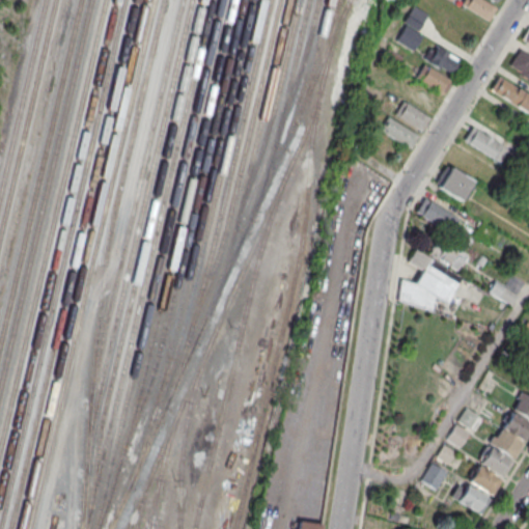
[(493,21),(498,5),(482,0),(466,0),(463,9),(493,21)]
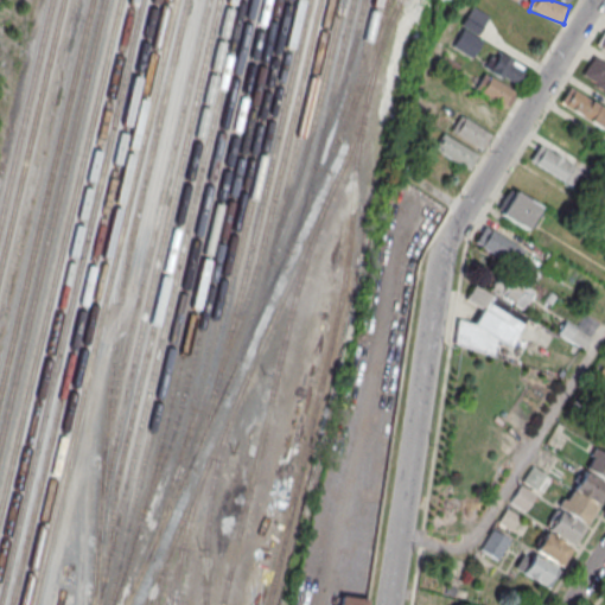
[(453,48),(475,59),(484,43),(479,39),(491,17),(475,7),(453,48)]
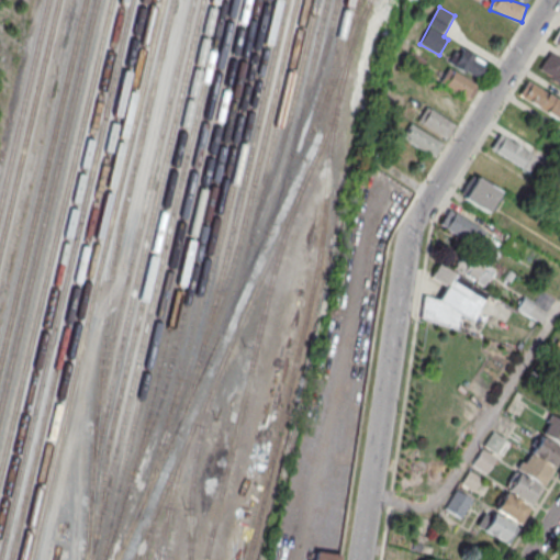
[(451,66),(480,80),(489,64),(460,48),(451,66)]
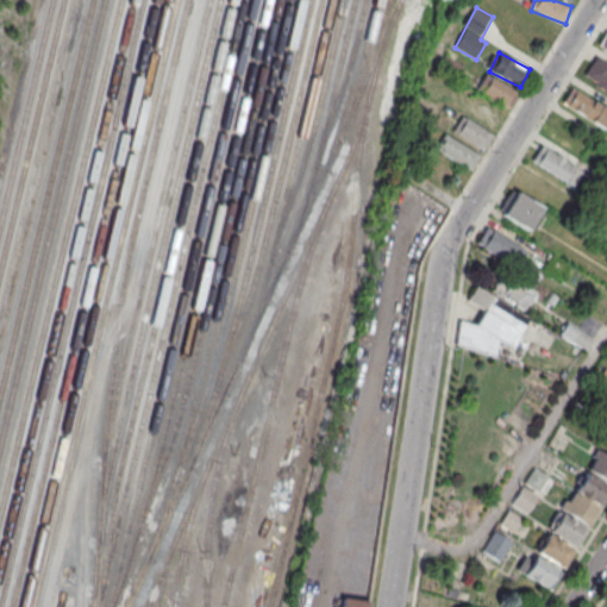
[(442,72),(457,76),(461,68),(454,66),(455,61),(446,58),(442,72)]
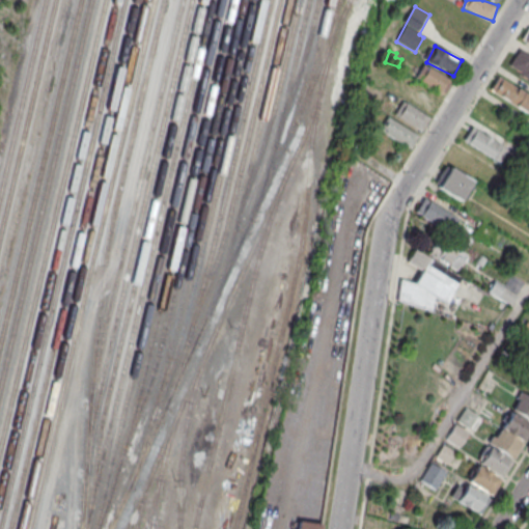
[(528,79),(510,67),(520,51),(528,56),(528,79)]
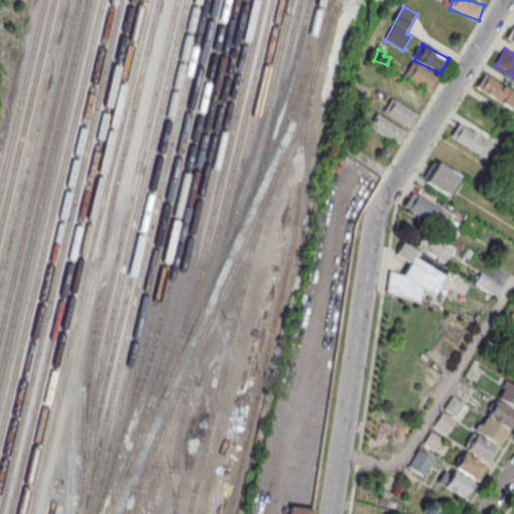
[(405,77),(413,63),(439,80),(431,93),(405,77)]
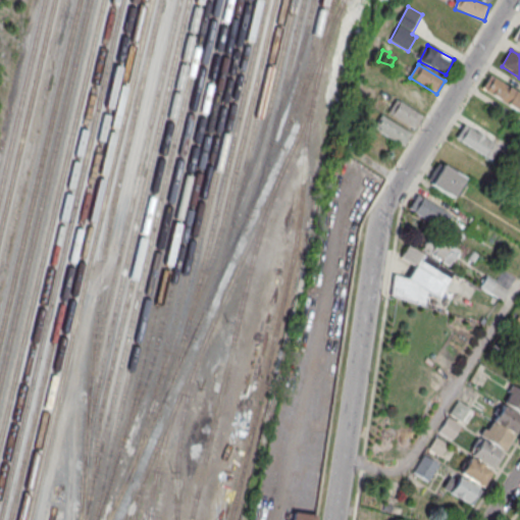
[(483,90),(492,76),(519,93),(519,112),(483,90)]
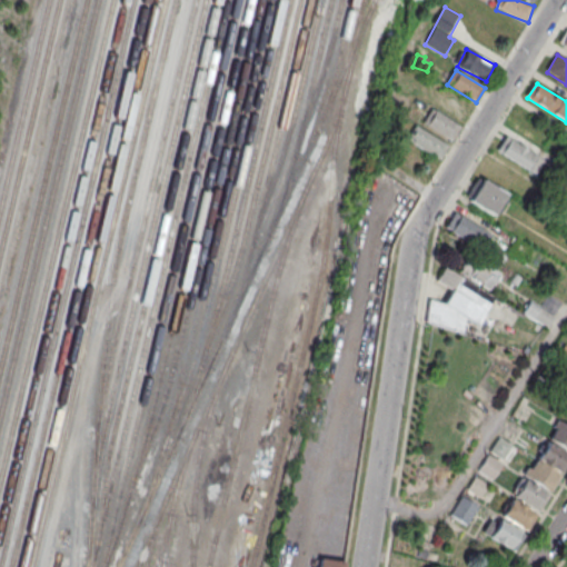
[(424,123),(433,109),(463,128),(453,142),(424,123)]
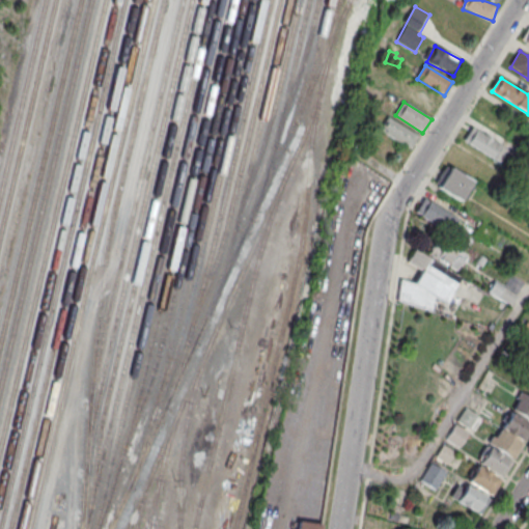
[(381,132),(389,117),(420,136),(412,150),(381,132)]
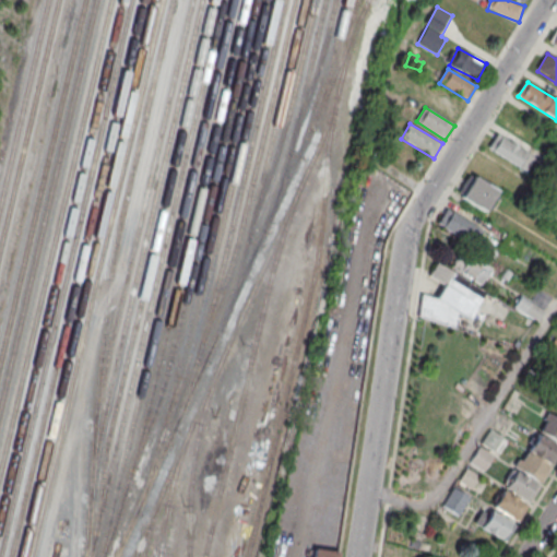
[(536,156),(497,135),(489,150),(528,172),(536,156)]
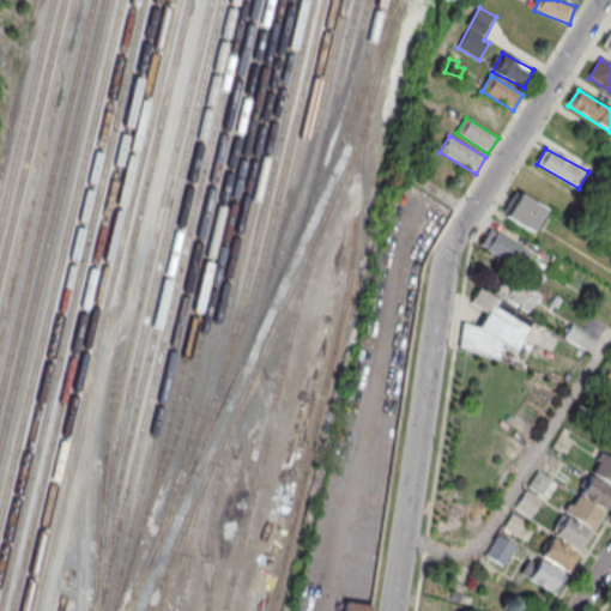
[(507,216),(533,234),(549,212),(521,193),(507,216)]
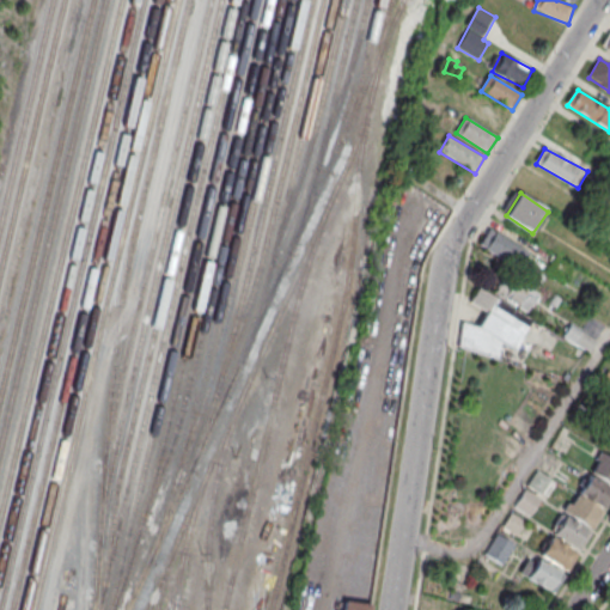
[(609,225),(608,224),(599,239),(609,244),(609,225)]
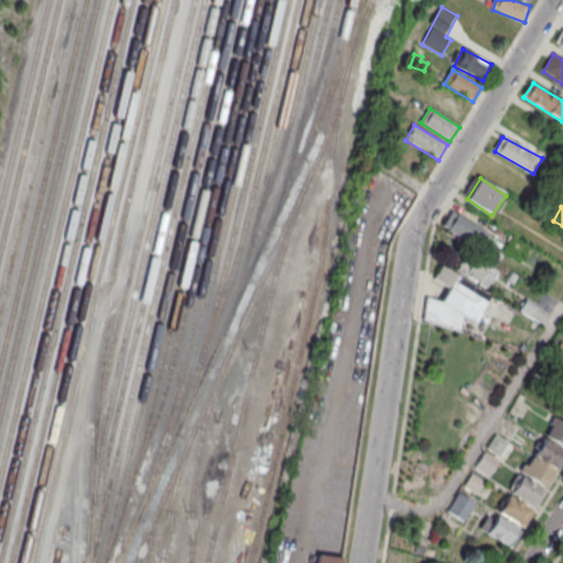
[(444,226),(479,250),(489,234),(454,211),(444,226)]
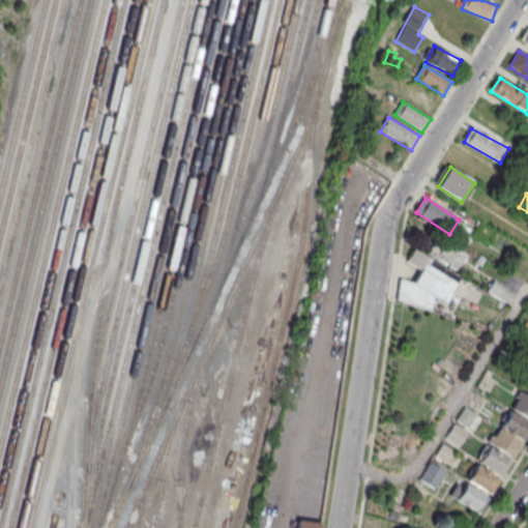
[(430,256),(459,272),(469,255),(441,237),(430,256)]
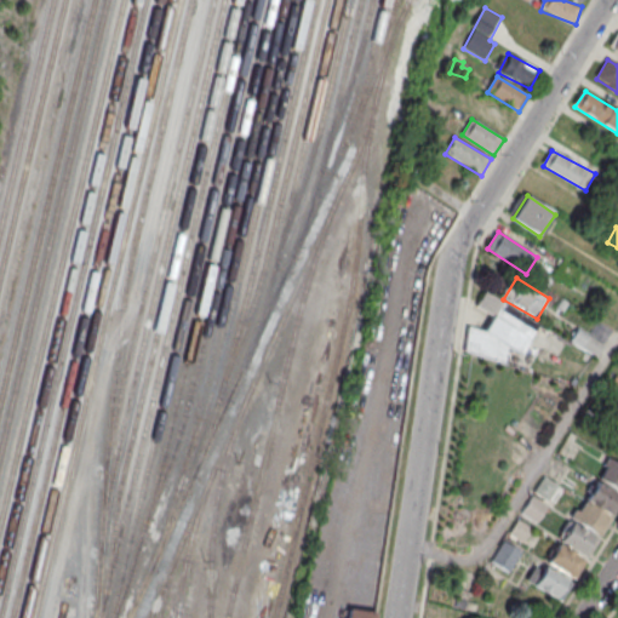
[(463,348),(505,368),(513,352),(524,356),(541,322),(485,295),(478,309),(493,318),(485,333),(473,328),(463,348)]
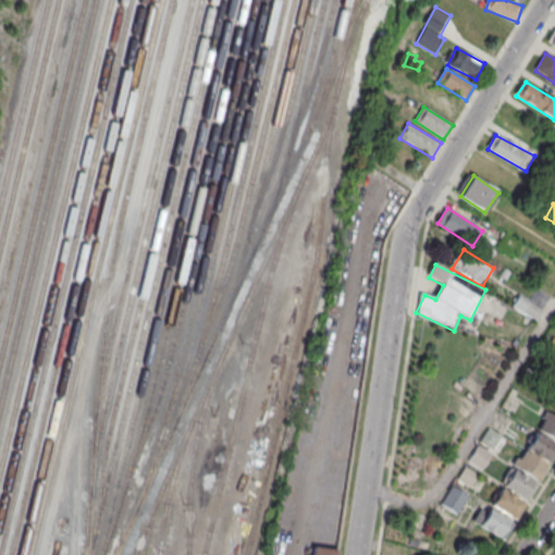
[(514,307),(539,323),(546,311),(521,295),(514,307)]
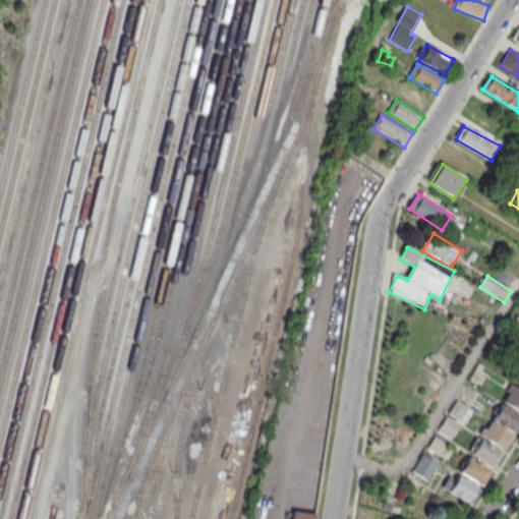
[(518,412),(505,403),(514,387),(518,390),(518,412)]
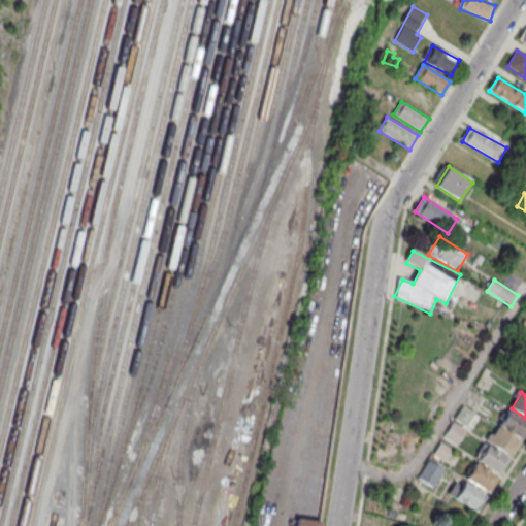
[(456,421),(469,429),(479,416),(464,407),(456,421)]
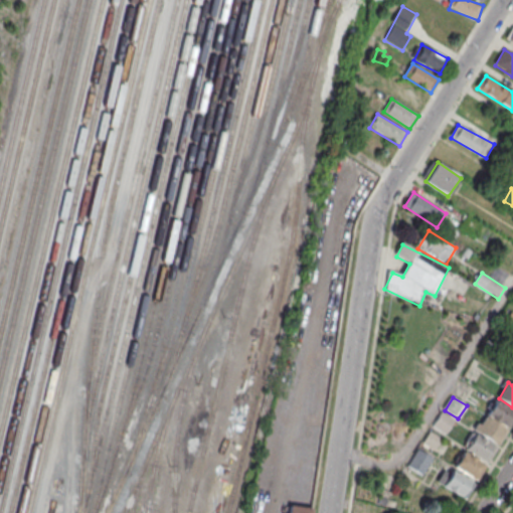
[(488,415),(498,400),(512,409),(512,425),(510,430),(488,415)]
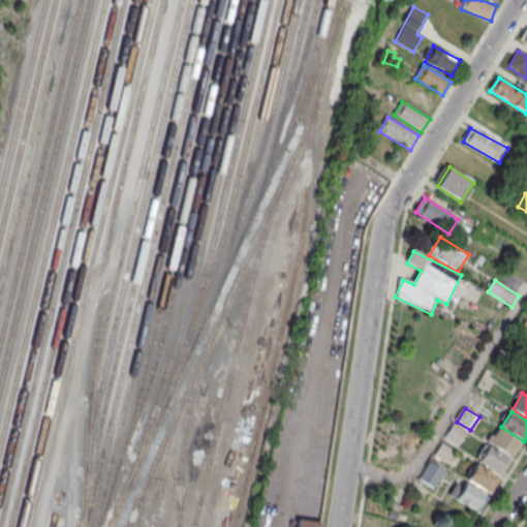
[(445,439),(459,447),(467,433),(455,425),(445,439)]
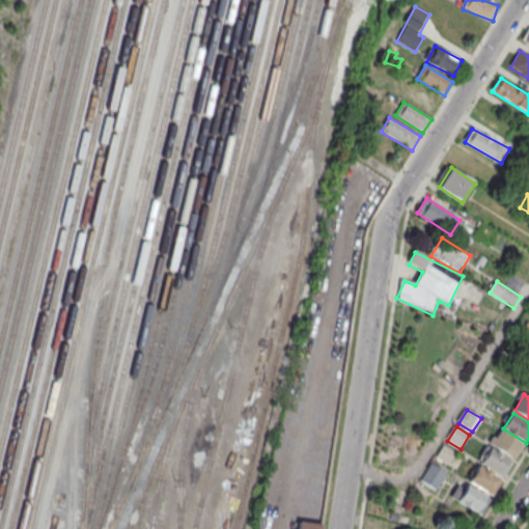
[(492,446),(502,430),(526,445),(516,461),(492,446)]
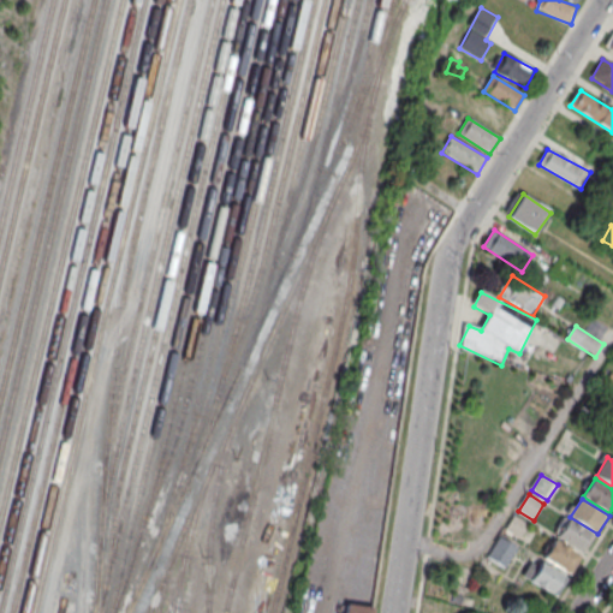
[(558,537),(569,519),(596,536),(584,555),(558,537)]
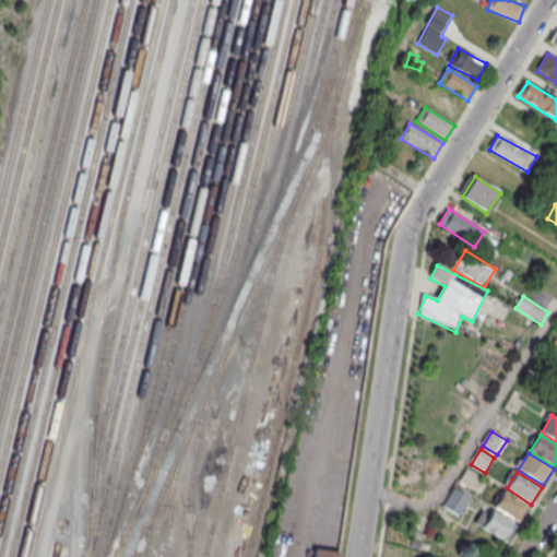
[(487,483),(465,473),(461,485),(483,494),(487,483)]
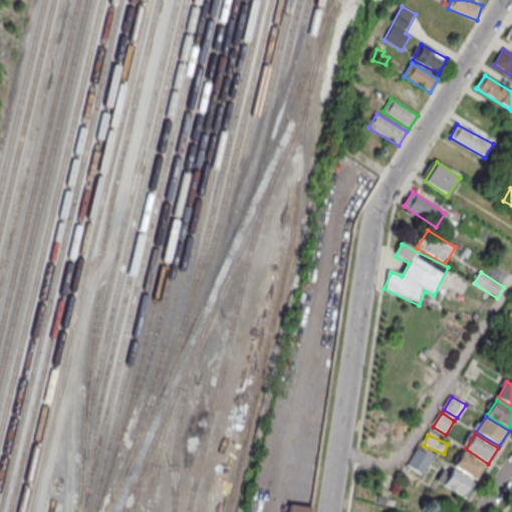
[(409,468),(424,476),(433,458),(418,450),(409,468)]
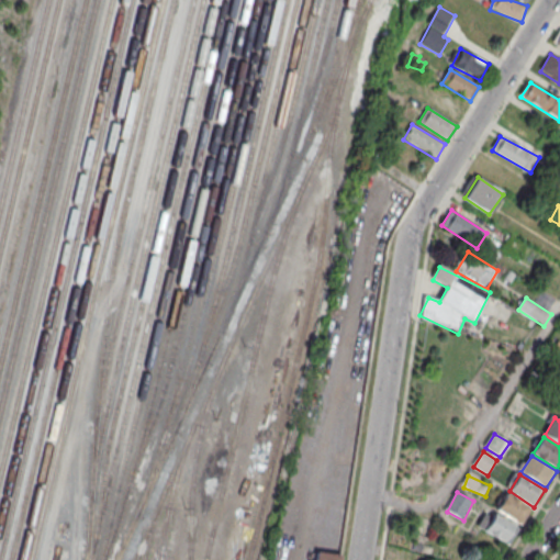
[(497,511),(507,494),(533,510),(522,526),(497,511)]
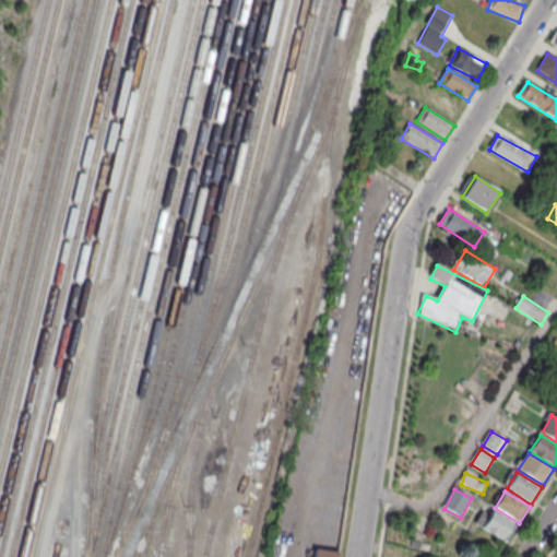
[(482,529),(493,511),(518,526),(507,544),(482,529)]
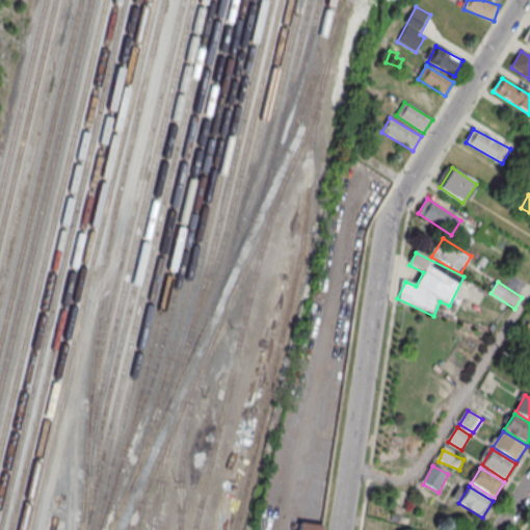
[(400,523),(402,509),(395,508),(393,522),(400,523)]
